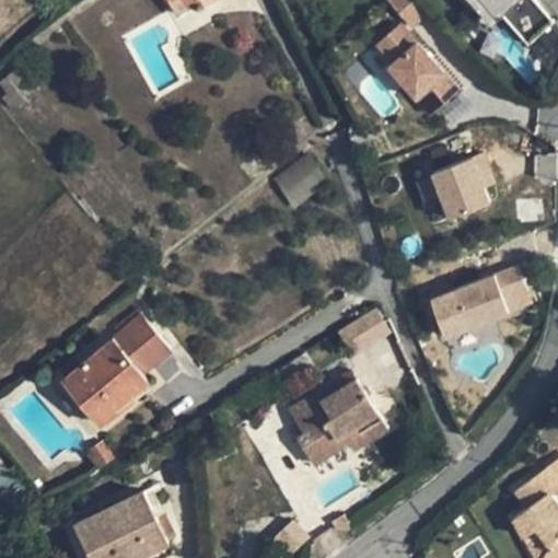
[(164,0),(175,16),(199,2),(197,0),(164,0)]
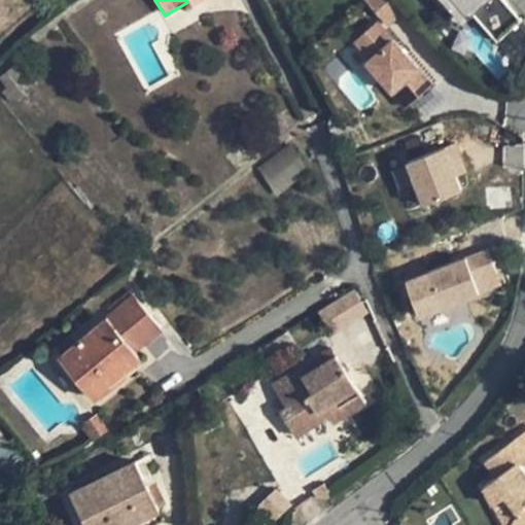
[(401,13),(389,0),(362,0),(386,28),(401,13)]
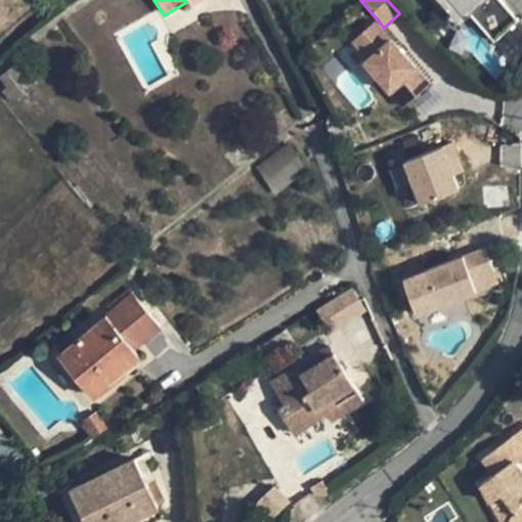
[(463,17),(447,0),(437,0),(457,23),(463,17)]
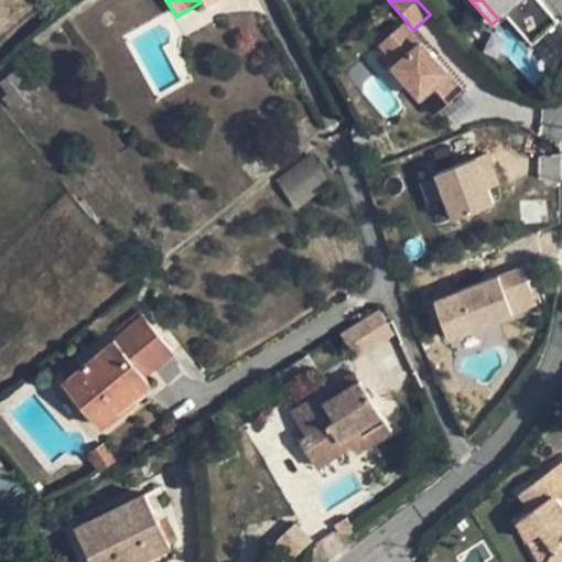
[(482,0),(498,19),(503,15),(529,45),(554,23),(535,0),(482,0)]
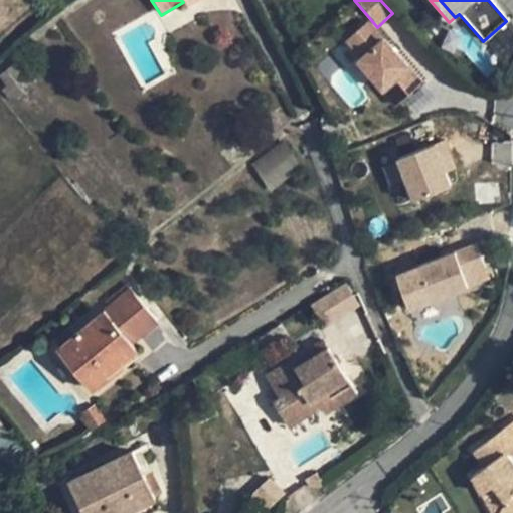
[(395,106),(420,84),(367,23),(345,41),(361,59),(357,62),(395,106)]
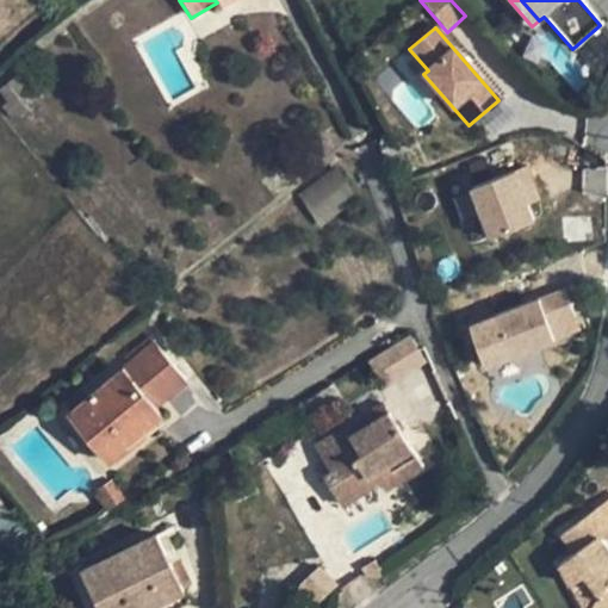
[(299,202),(337,174),(334,168),(297,197),(299,202)]
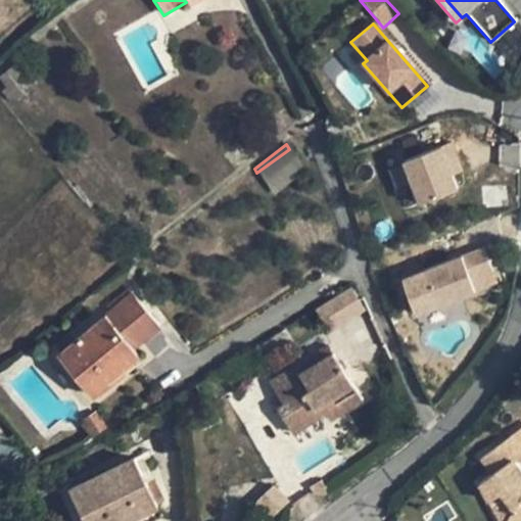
[(448,146),(401,163),(417,205),(455,191),(445,166),(455,162),(448,146)]
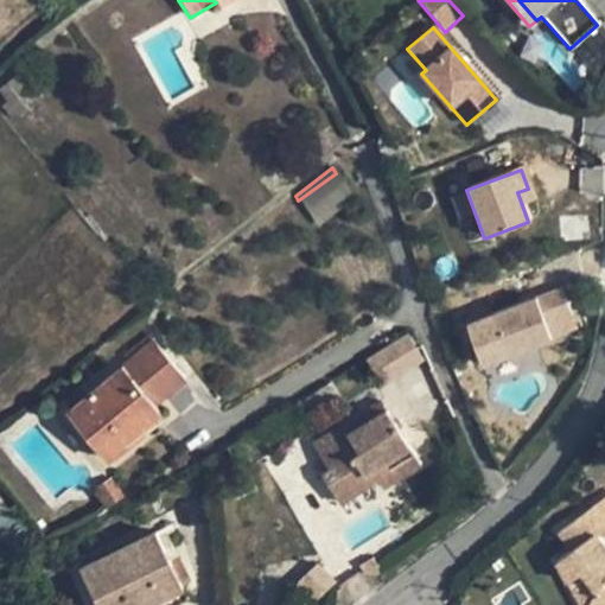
[(336,173),(298,201),(316,228),(352,199),(336,173)]
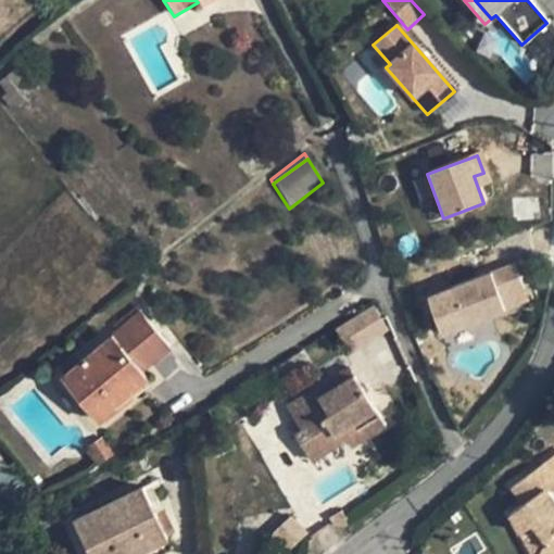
[(483,173),(474,176),(478,189),(488,185),(483,173)]
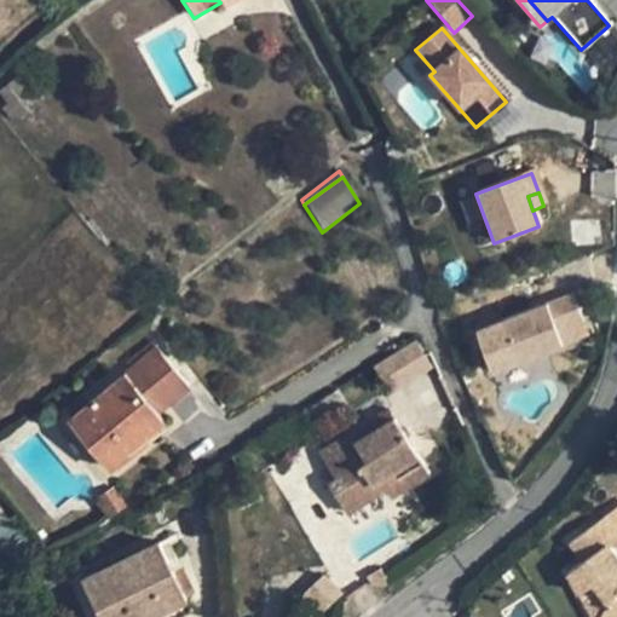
[(582,326),(571,297),(501,322),(503,328),(478,338),(490,374),(561,347),(557,335),(582,326)]
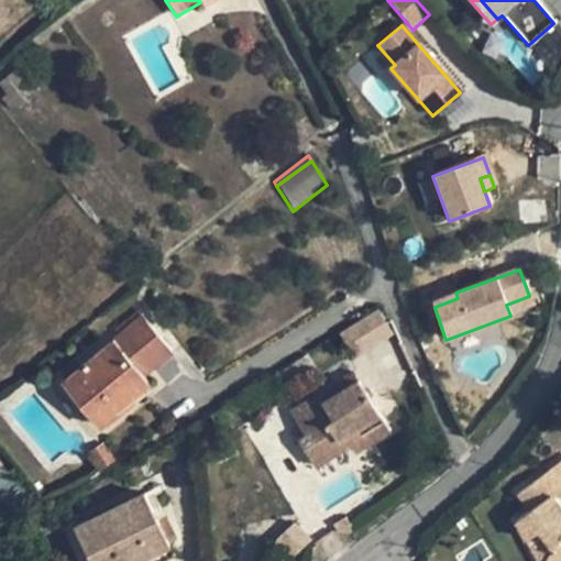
[(340,334),(354,358),(392,336),(376,311),(340,334)]
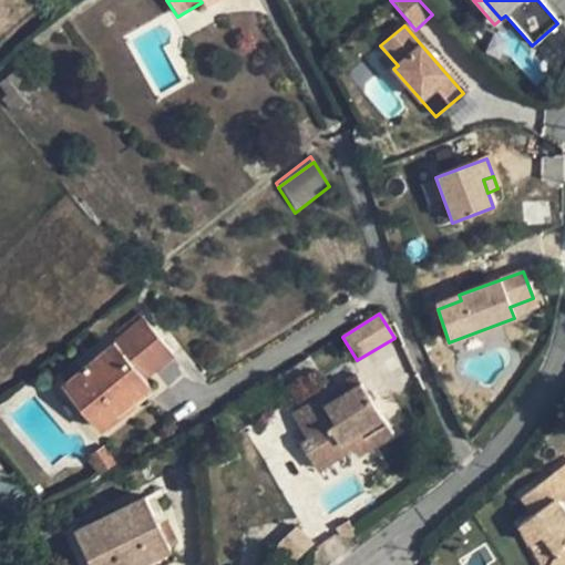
[(142,318),(62,384),(101,430),(151,389),(144,380),(173,357),(142,318)]
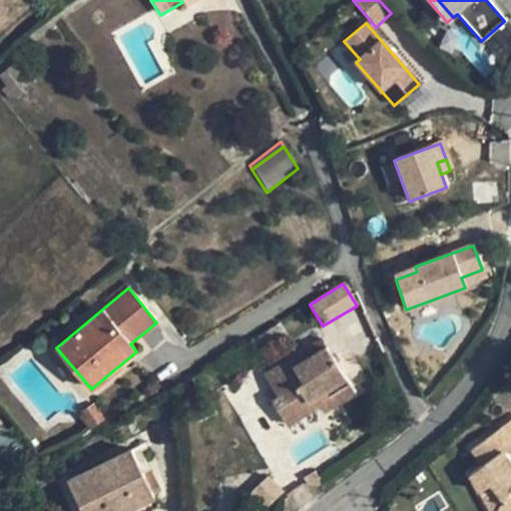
[(321,340),(299,354),(303,361),(326,347),(321,340)]
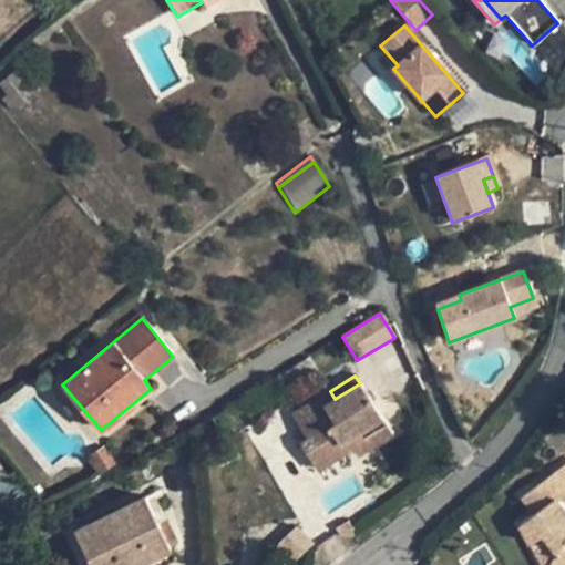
[(330,391),(290,417),(306,441),(299,444),(316,472),(351,449),(350,448),(361,441),(368,450),(392,434),(360,383),(335,399),(330,391)]
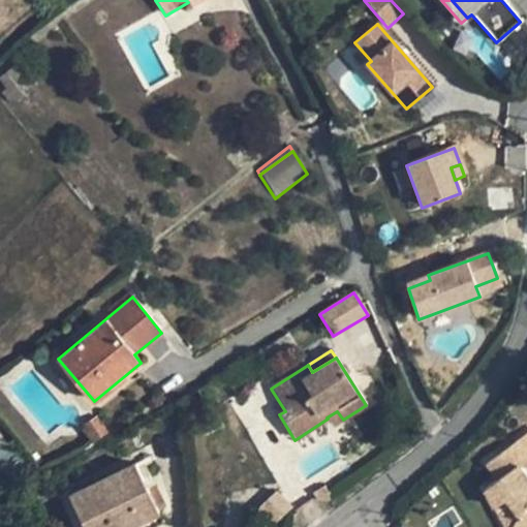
[(337,411),(327,417),(328,419),(332,427),(343,420),(337,411)]
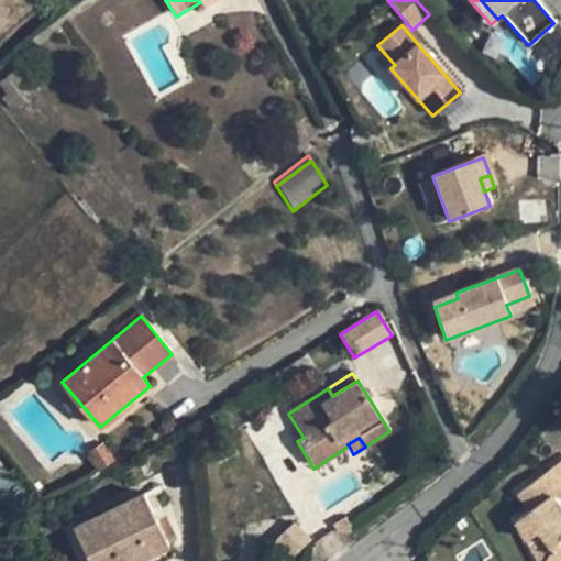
[(101,444),(88,453),(99,470),(112,461),(101,444)]
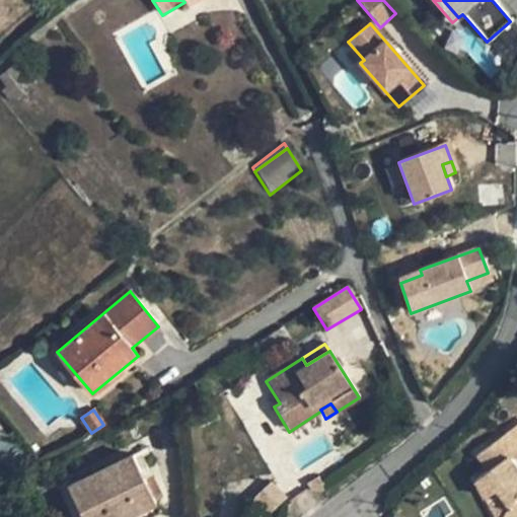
[(516,424),(475,455),(487,470),(473,481),(484,498),(496,491),(508,506),(501,516),(516,516),(516,481),(516,479),(516,477),(516,469),(509,460),(516,454),(516,424)]
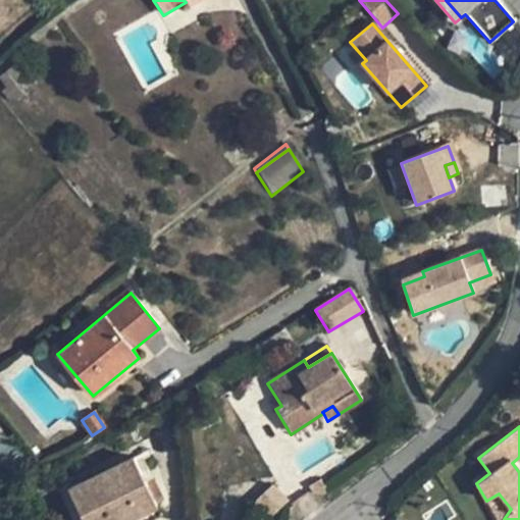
[(30,463),(0,428),(0,469),(10,481),(30,463)]
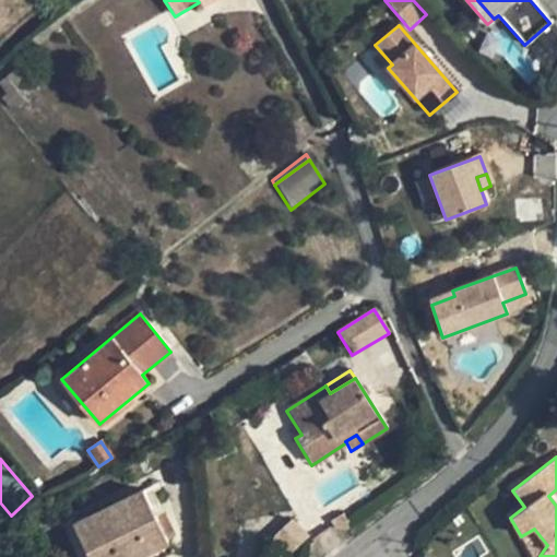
[(167,540),(174,536),(162,512),(155,517),(142,489),(72,524),(89,556),(137,556),(168,542),(167,540)]
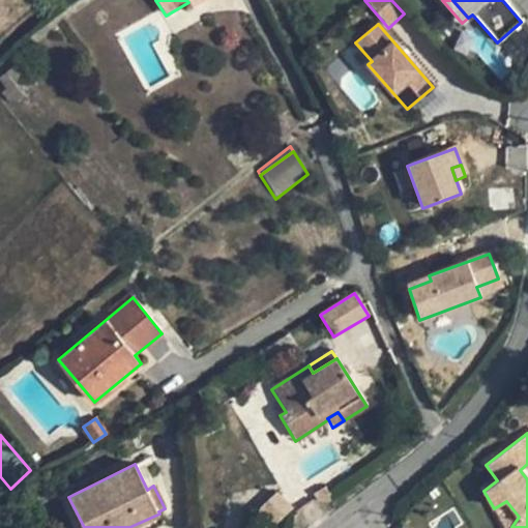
[(335,480),(324,488),(327,493),(339,486),(335,480)]
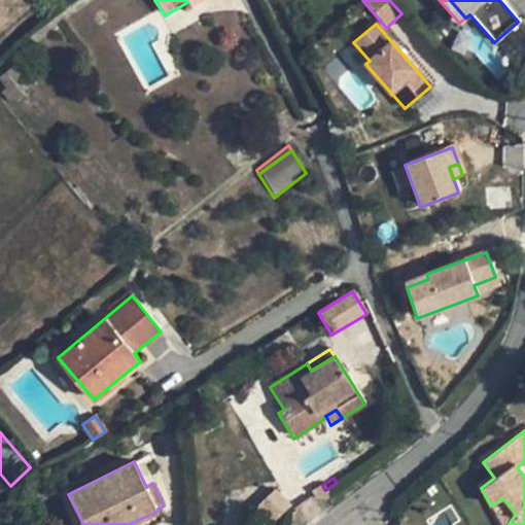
[(273,492),(254,510),(268,524),(270,524),(287,508),(273,492)]
